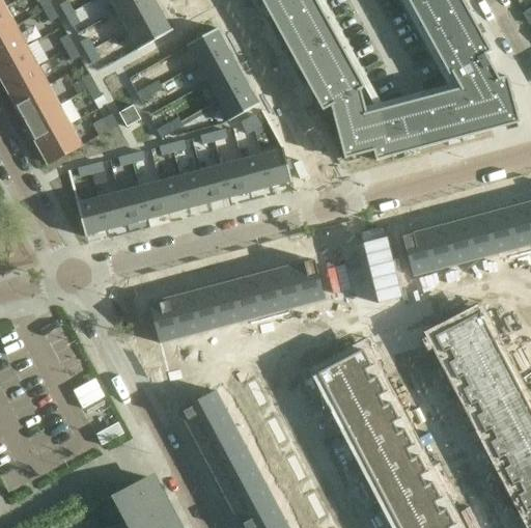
[(39,0),(45,9),(52,5),(49,0),(39,0)]
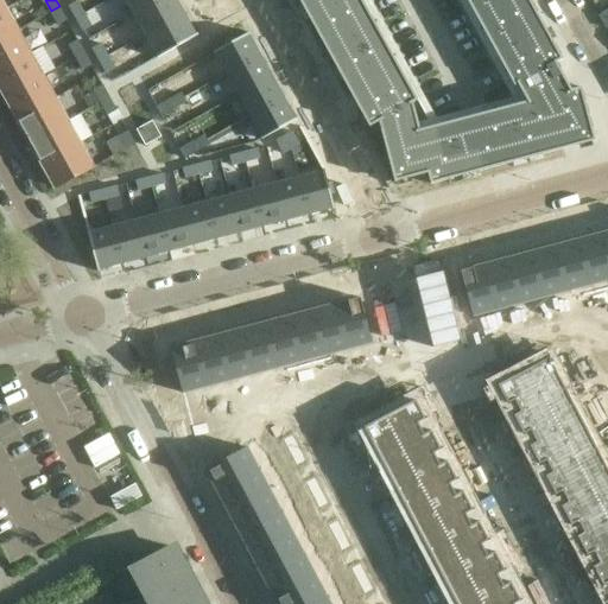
[(74,0),(68,4),(75,17),(83,12),(77,0),(74,0)]
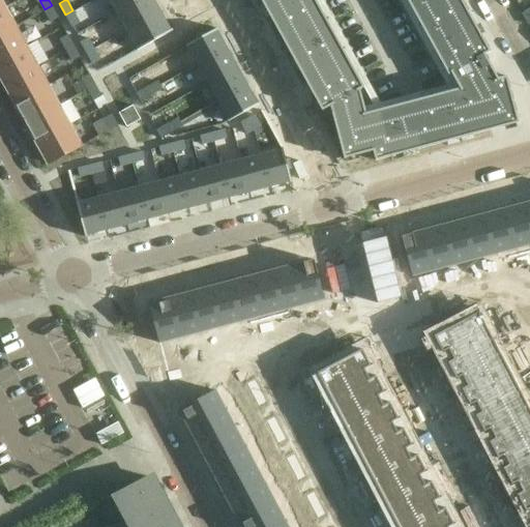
[(112,0),(116,8),(130,0),(112,0)]
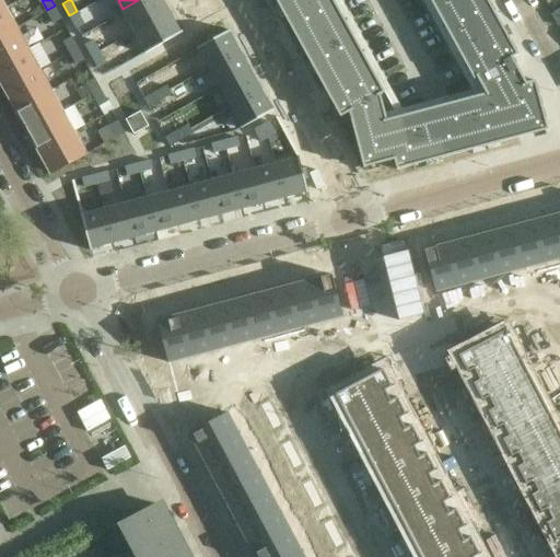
[(138,0),(123,9),(133,27),(168,9),(163,0),(138,0)]
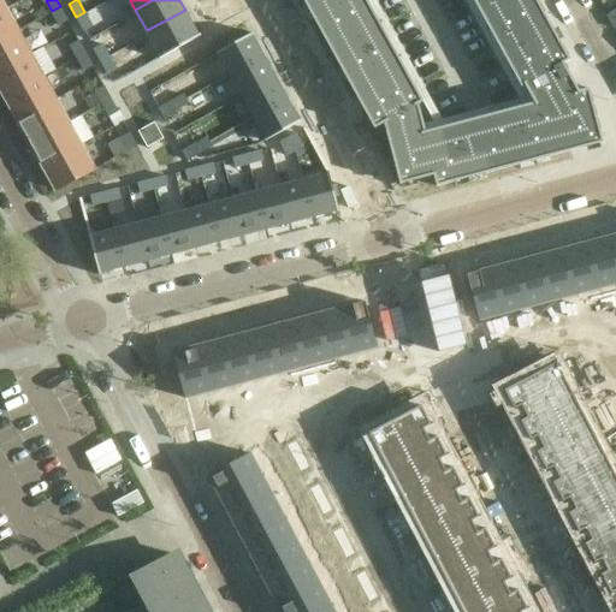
[(309,0),(306,3),(307,5),(312,1),(319,15),(313,17),(323,34),(332,51),(337,48),(344,60),(338,63),(341,65),(345,63),(353,75),(347,78),(356,95),(366,111),(371,108),(378,120),(372,124),(374,126),(384,120),(385,126),(385,128),(392,154),(398,177),(401,176),(415,172),(415,176),(416,178),(433,173),(436,184),(455,179),(452,173),(467,170),(468,176),(471,176),(469,170),(484,165),(485,172),(502,167),(519,162),(517,156),(531,153),(533,159),(535,158),(533,152),(548,148),(549,154),(570,149),(568,138),(599,130),(588,87),(579,89),(563,61),(569,58),(538,0),(473,0),(478,9),(503,53),(520,83),(521,84),(523,83),(533,101),(487,113),(455,122),(425,129),(418,102),(422,100),(422,97),(406,67),(389,37),(372,7),(368,0),(309,0)]
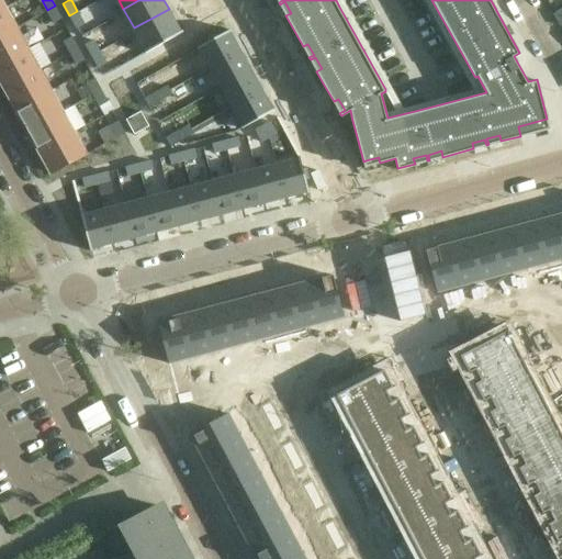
[(0,35),(17,26),(4,6),(0,8),(0,35)]
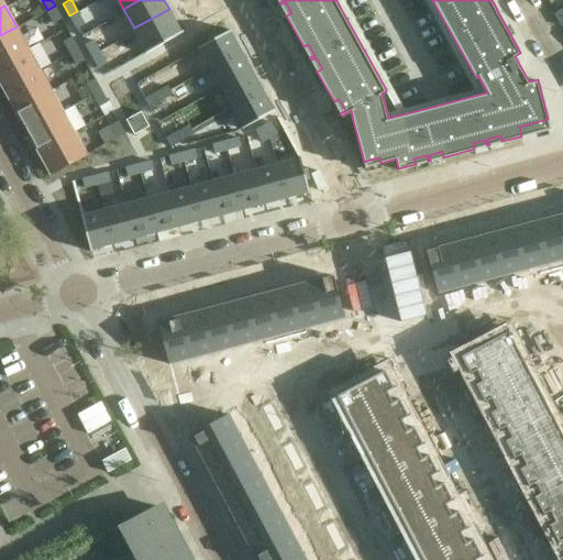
[(55,6),(47,10),(53,21),(61,17),(55,6)]
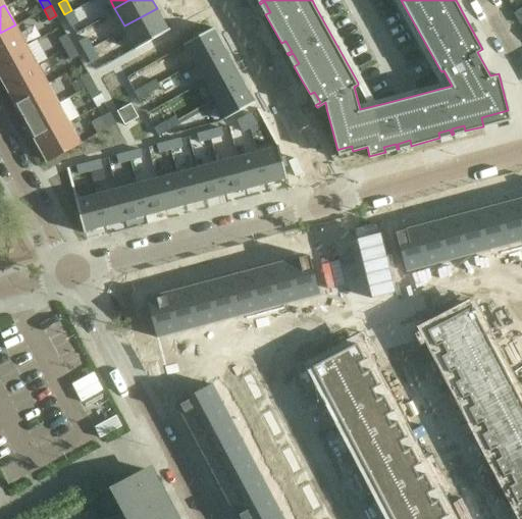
[(157,8),(124,26),(136,46),(134,46),(135,48),(169,29),(169,27),(167,28),(157,8)]
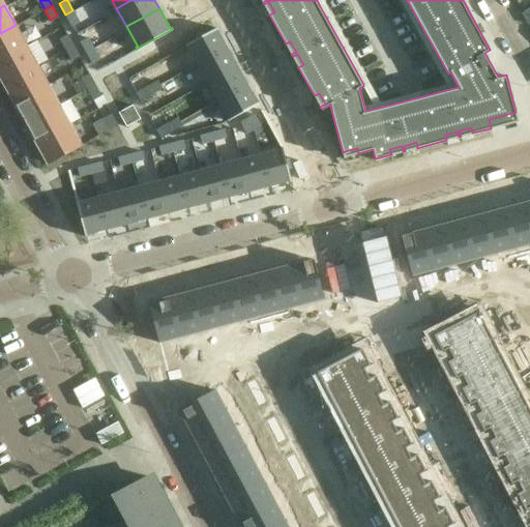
[(72,10),(65,15),(71,25),(79,21),(72,10)]
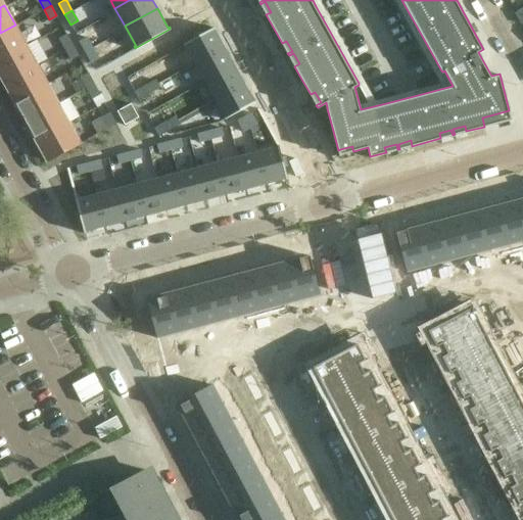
[(0,57),(26,44),(15,25),(0,33),(0,57)]
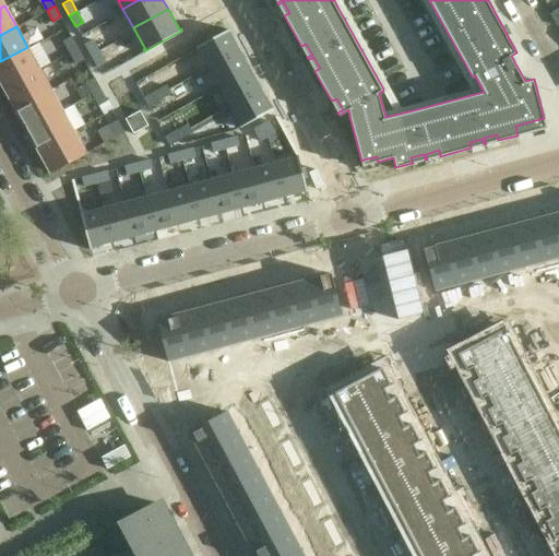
[(207,39),(195,46),(197,48),(199,47),(209,67),(239,49),(228,31),(229,30),(228,28),(216,35),(215,33),(206,37),(207,39)]
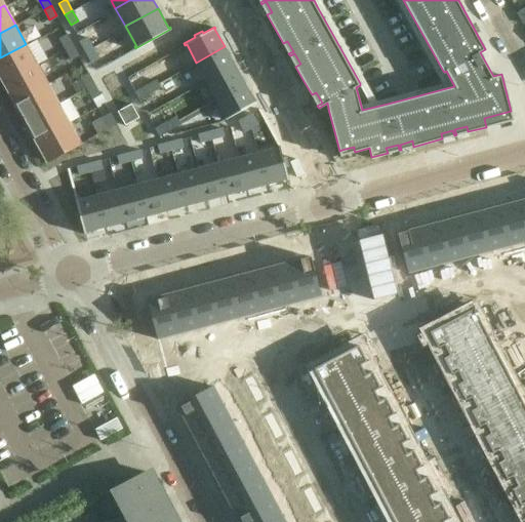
[(67,33),(59,37),(65,47),(72,44),(67,33)]
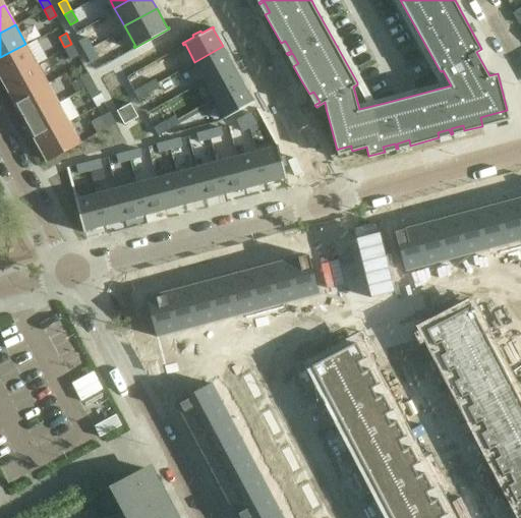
[(85,36),(78,40),(84,50),(92,47),(85,36)]
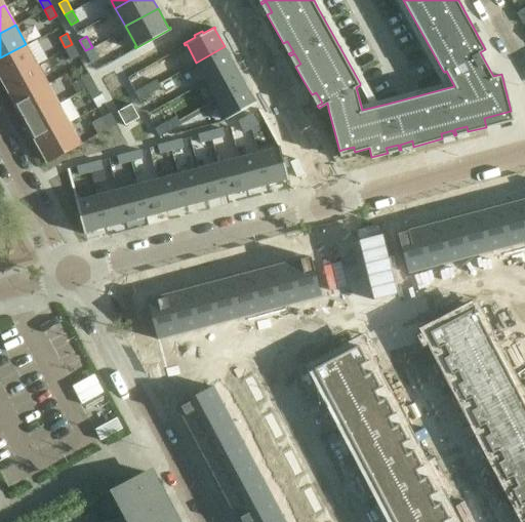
[(0,74),(4,81),(37,64),(26,44),(0,57),(0,74)]
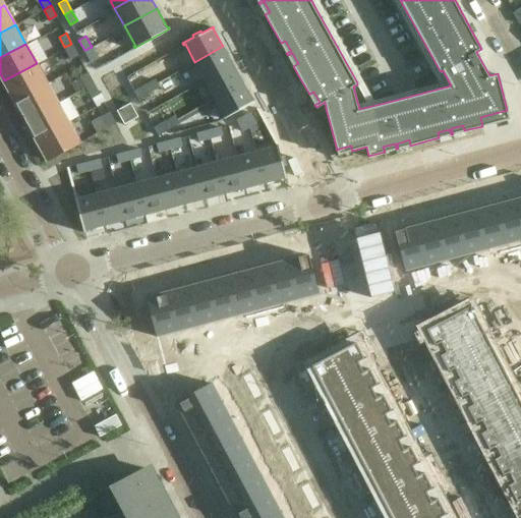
[(71,44),(64,47),(70,58),(77,54),(71,44)]
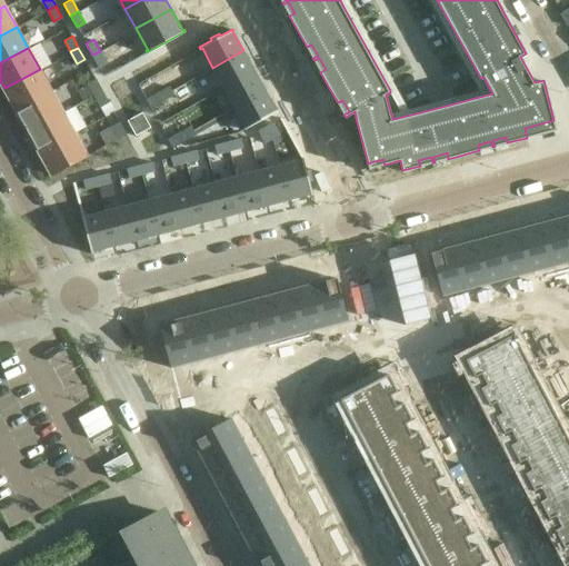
[(243,50),(212,68),(223,87),(255,70),(243,50)]
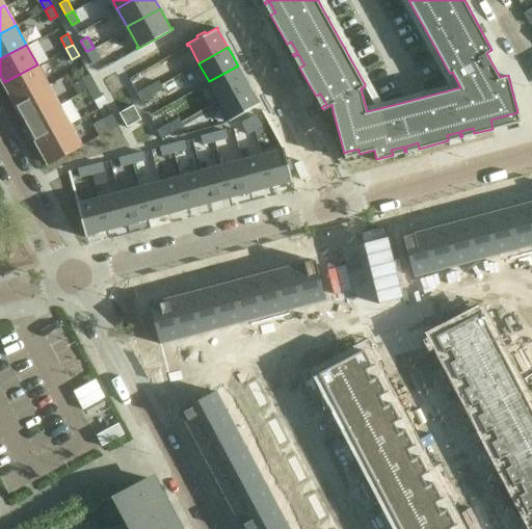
[(94,48),(86,51),(92,62),(100,58),(94,48)]
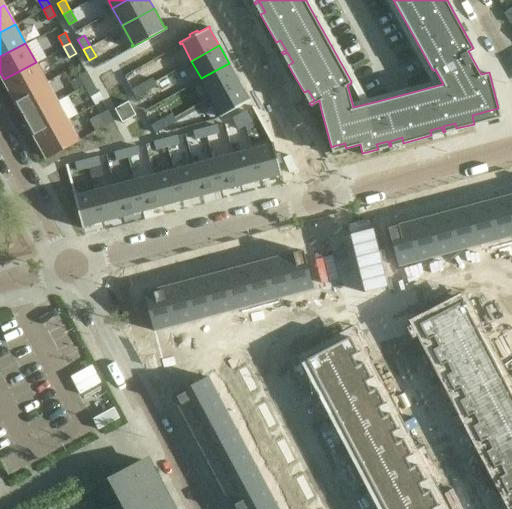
[(14,98),(46,81),(36,62),(4,79),(14,98)]
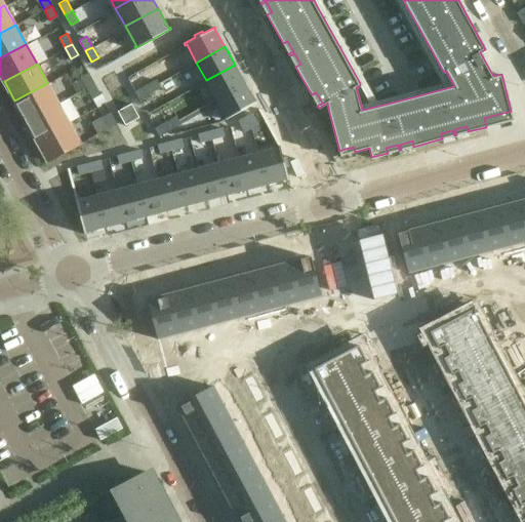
[(235,65),(206,80),(215,98),(244,83),(235,65)]
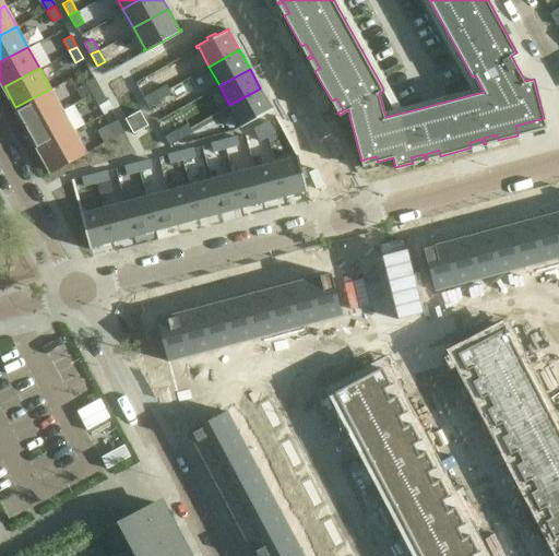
[(94,77),(85,81),(92,92),(99,87),(94,77)]
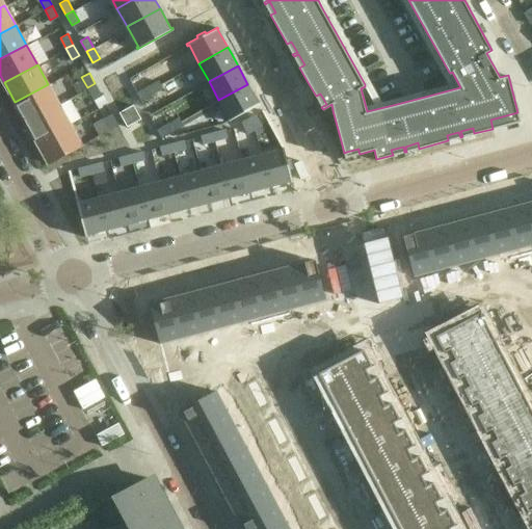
[(158,80),(148,86),(152,94),(162,87),(158,80)]
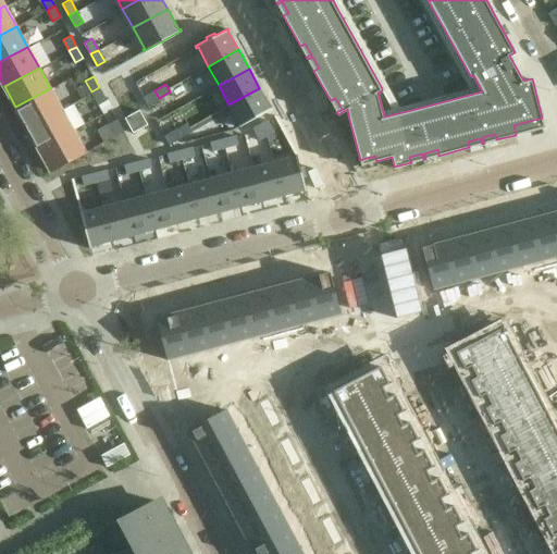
[(99,87),(91,91),(98,103),(106,99),(99,87)]
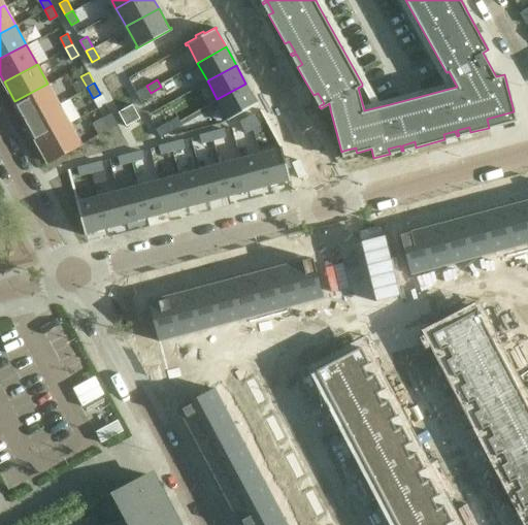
[(26,121),(59,103),(47,84),(14,101),(26,121)]
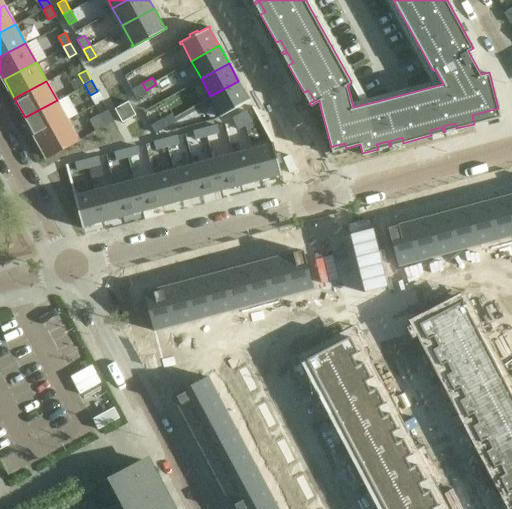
[(238,81),(210,96),(220,113),(219,114),(220,115),(250,99),(249,98),(248,98),(238,81)]
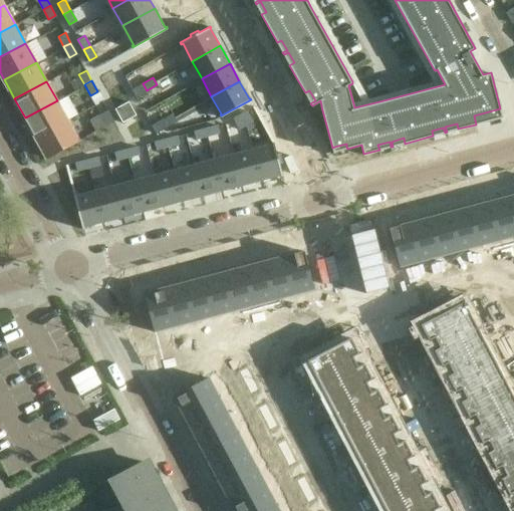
[(143,83),(132,88),(136,96),(147,90),(143,83)]
